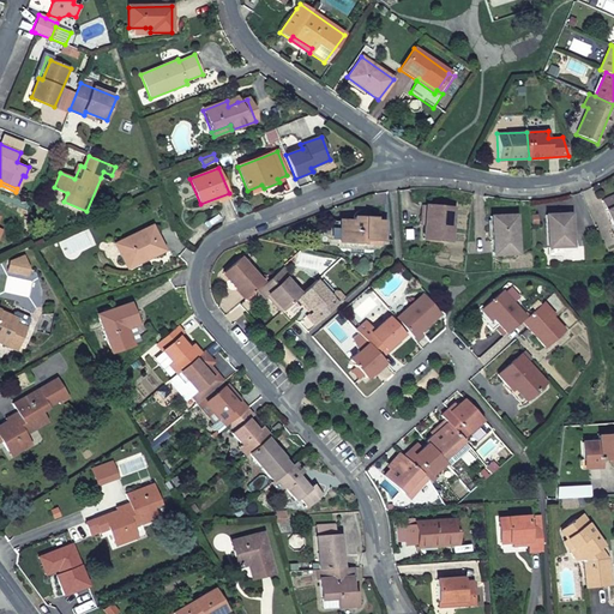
[(262,185),(247,191),(248,194),(264,188),(262,185)]
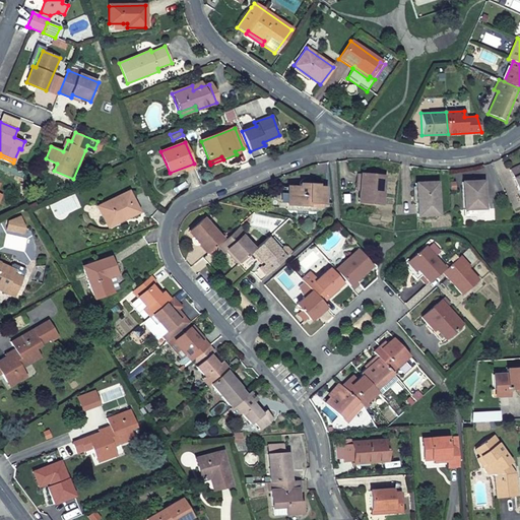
[(519,165),(510,170),(519,192),(519,165)]
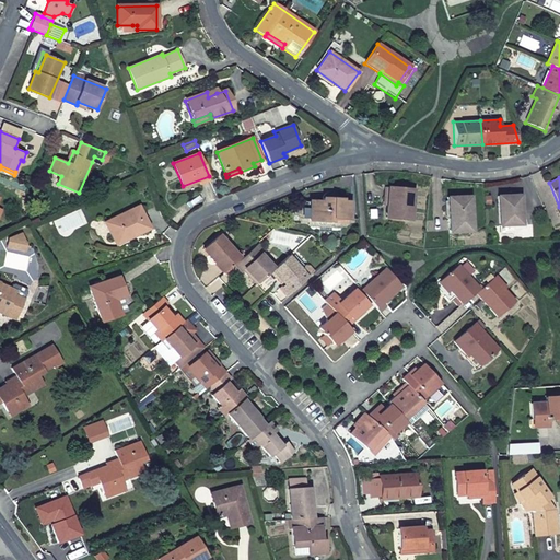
[(385,187),(384,199),(388,199),(387,205),(386,218),(410,220),(413,190),(385,187)]
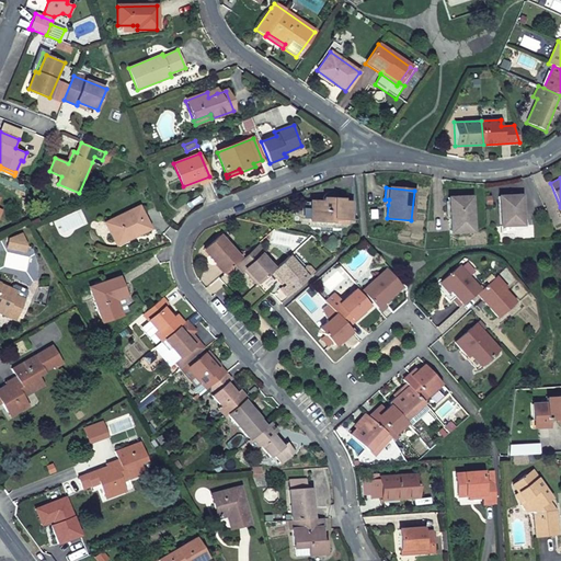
[(522,195),(499,196),(501,226),(523,225),(522,195)]
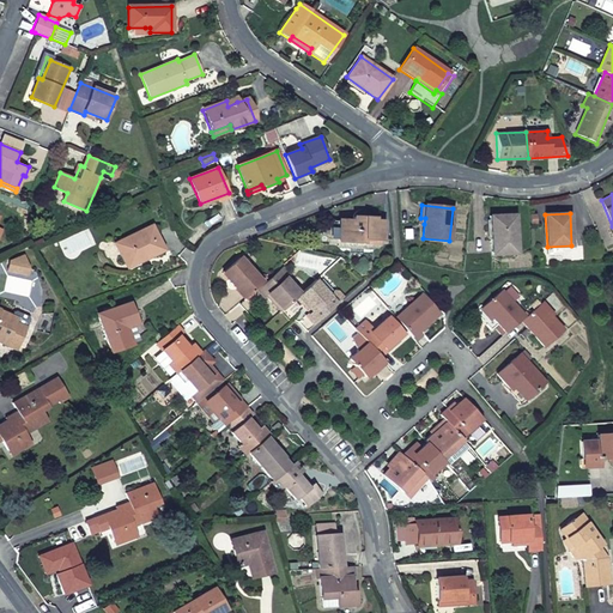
[(515,216),(490,216),(492,255),(517,254),(515,216)]
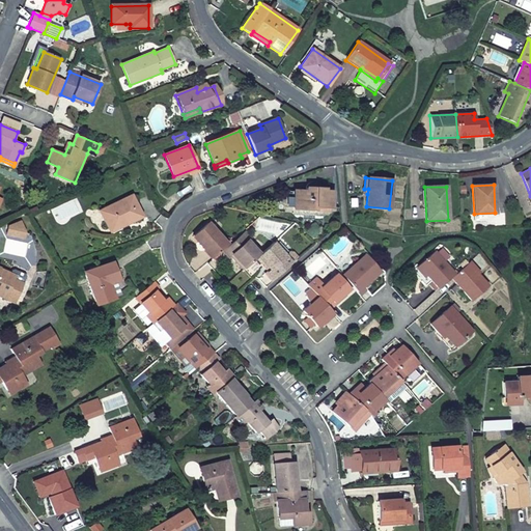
[(306,191),(295,191),(294,210),(315,211),(315,207),(331,207),(331,191),(325,191),(325,188),(307,188),(306,191)]
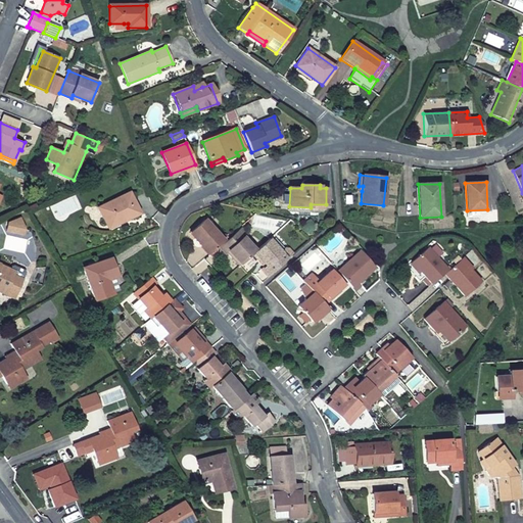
[(98,208),(106,226),(122,218),(124,221),(139,214),(129,193),(98,208)]
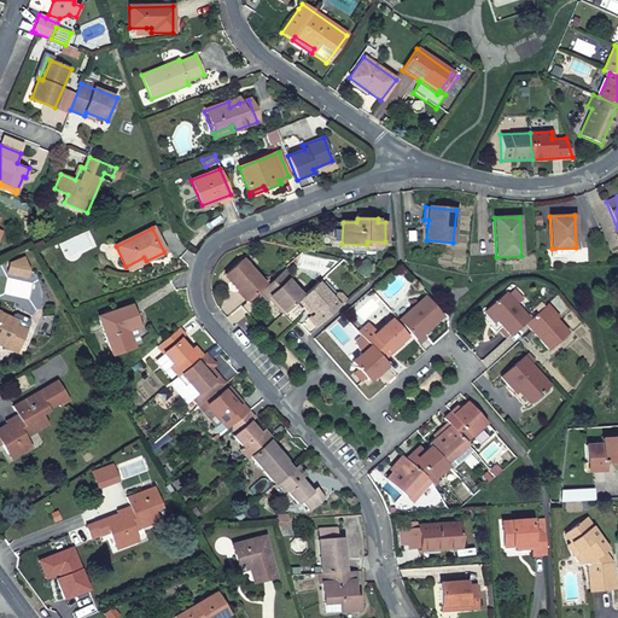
[(144,257),(126,267),(127,270),(146,261),(144,257)]
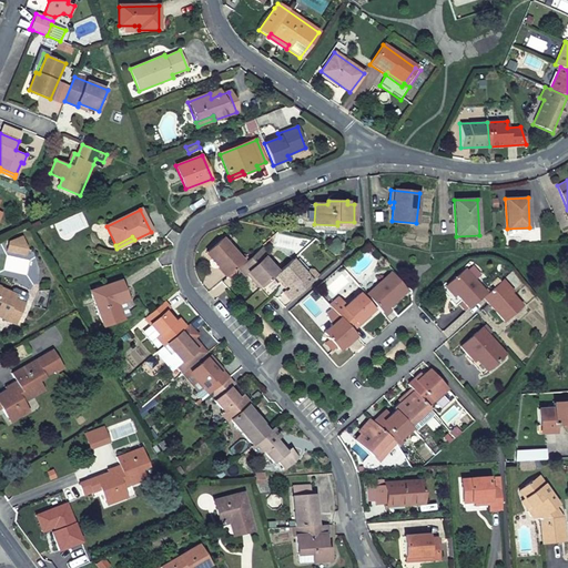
[(226,275),(243,261),(223,239),(208,252),(212,257),(210,260),(217,267),(220,266),(226,275)]
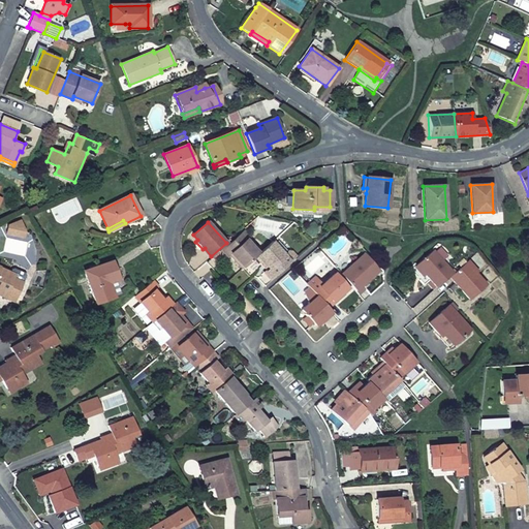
[(230,254),(243,268),(256,255),(258,253),(246,240),(249,238),(244,231),(222,251),(227,257),(230,254)]
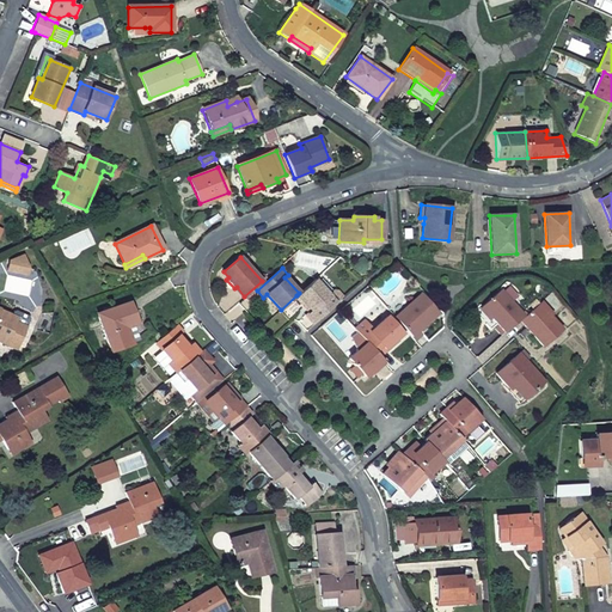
[(335,303),(314,280),(299,293),(297,295),(310,312),(307,314),(313,322),(335,303)]
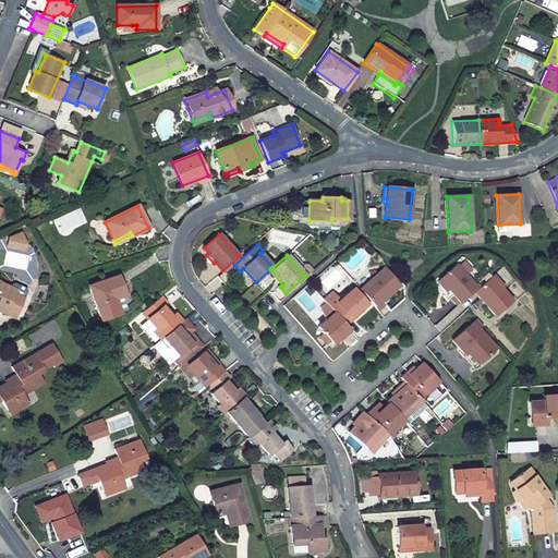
[(449,290),(461,303),(474,292),(477,289),(457,265),(440,279),(449,290)]
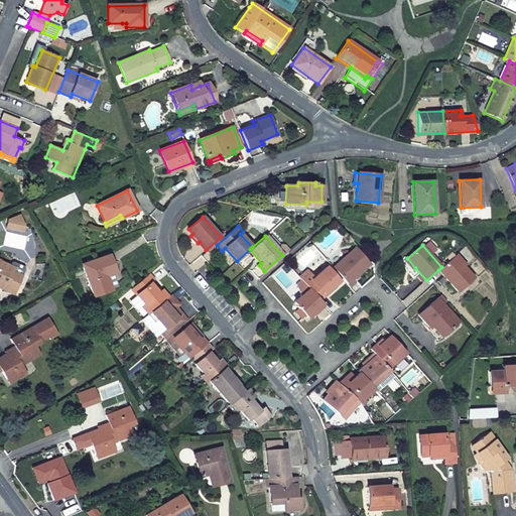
[(356,248),(333,267),(347,283),(370,264),(356,248)]
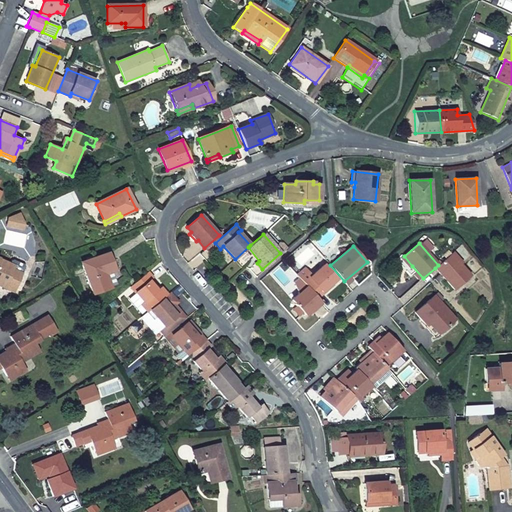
[(463,263),(453,252),(451,254),(461,264),(463,263)]
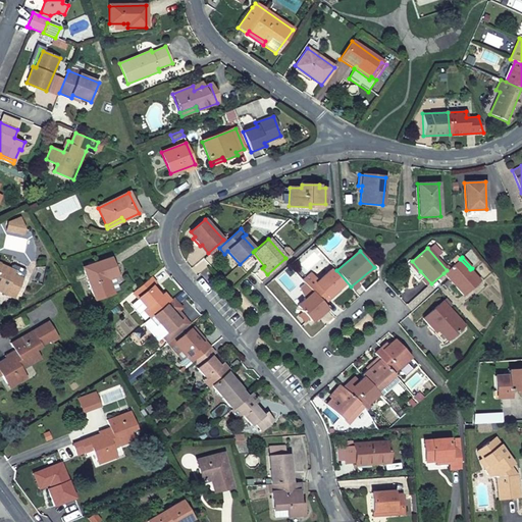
[(110,258),(84,268),(94,300),(110,294),(105,278),(116,275),(110,258)]
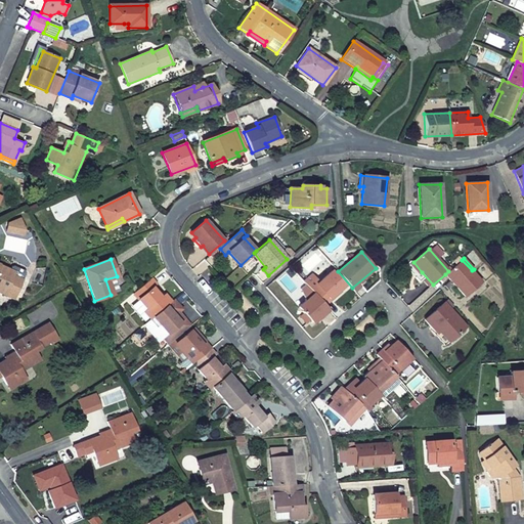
[(448,271),(445,274),(465,297),(482,282),(472,270),(462,260),(448,271)]
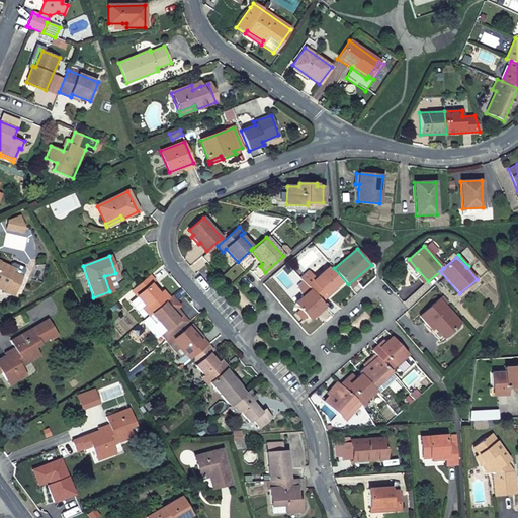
[(414,271),(417,269),(409,259),(406,261),(414,271)]
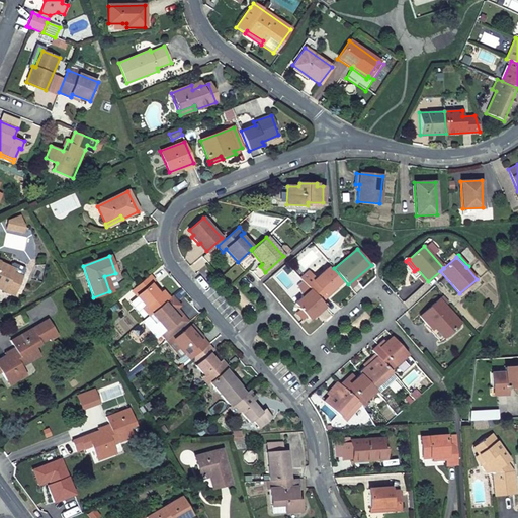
[(0,290),(4,292),(5,291),(8,284),(17,288),(22,276),(13,272),(8,270),(10,266),(0,261),(0,290)]
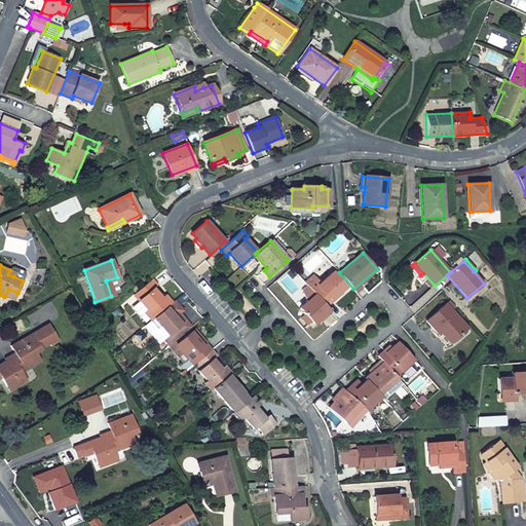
[(310,280),(306,284),(315,294),(326,306),(332,300),(331,299),(345,286),(333,271),(317,285),(315,283),(310,280)]
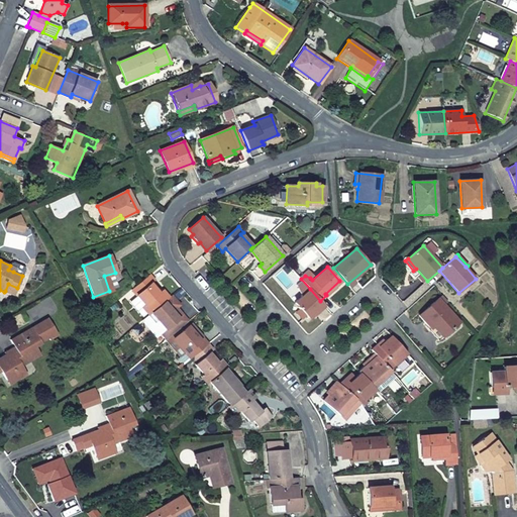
[(142,307),(148,315),(165,302),(170,298),(163,290),(159,293),(151,284),(156,281),(150,275),(132,290),(144,305),(142,307)]
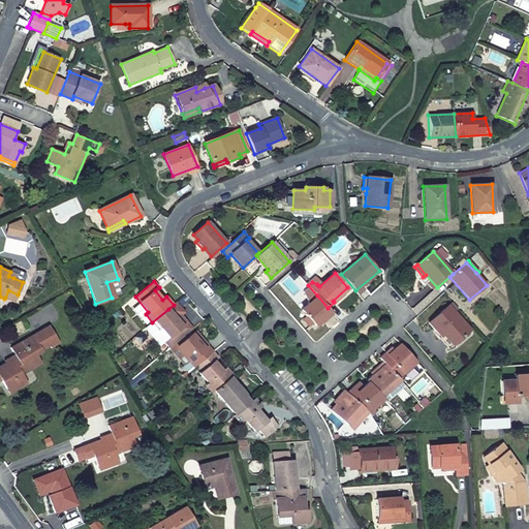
[(8,290),(5,298),(14,302),(18,294),(8,290)]
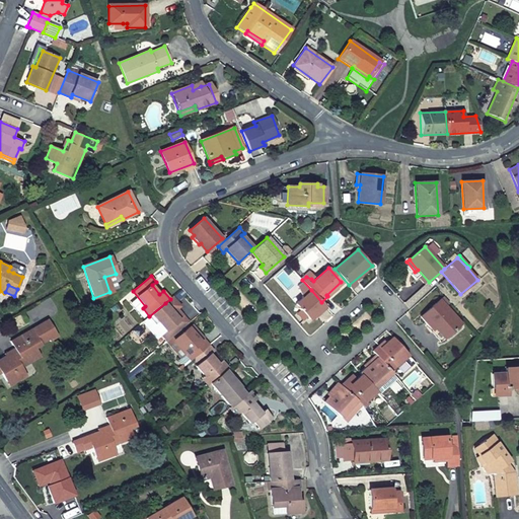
[(321,302),(311,290),(296,303),(310,320),(325,306),(321,302)]
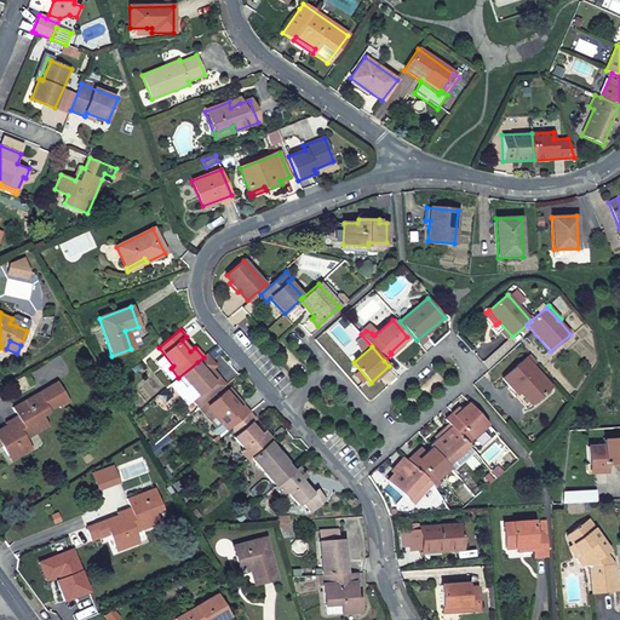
[(533,366),(538,361),(530,354),(526,357),(533,366)]
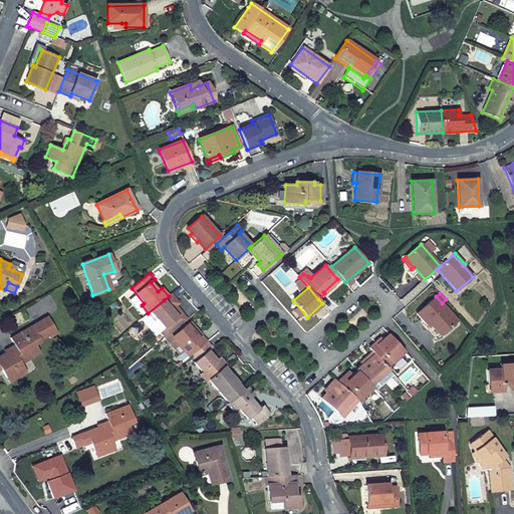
[(457,320),(442,303),(436,296),(419,310),(416,313),(429,326),(432,323),(441,333),(457,320)]
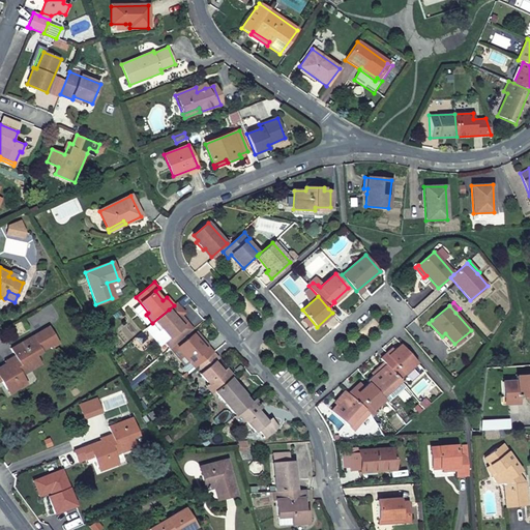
[(162,328),(175,344),(189,331),(193,329),(186,322),(185,323),(182,326),(179,322),(178,316),(175,317),(169,310),(152,323),(158,330),(162,328)]
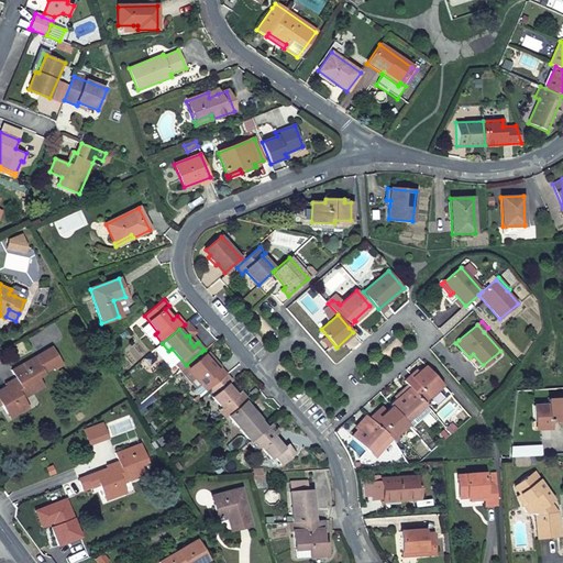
[(6,386),(0,388),(0,405),(1,405),(7,414),(25,403),(23,398),(44,387),(40,378),(46,375),(45,373),(53,367),(54,370),(61,366),(57,361),(59,359),(52,346),(35,356),(11,370),(15,377),(3,384),(6,386)]
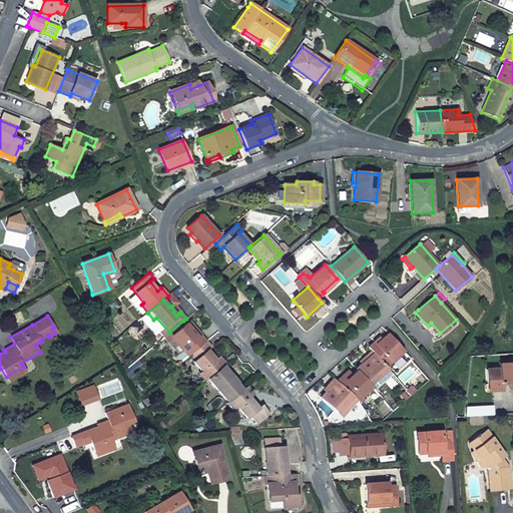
[(183,321),(169,333),(172,337),(186,325),(183,321)]
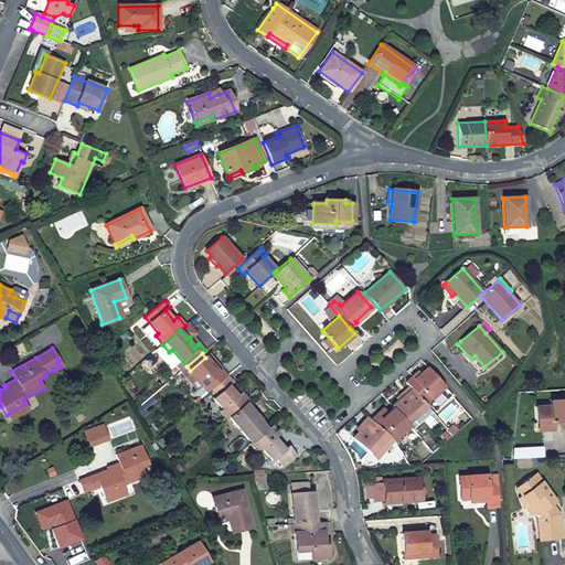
[(478,372),(484,366),(475,355),(471,359),(468,361),(478,372)]
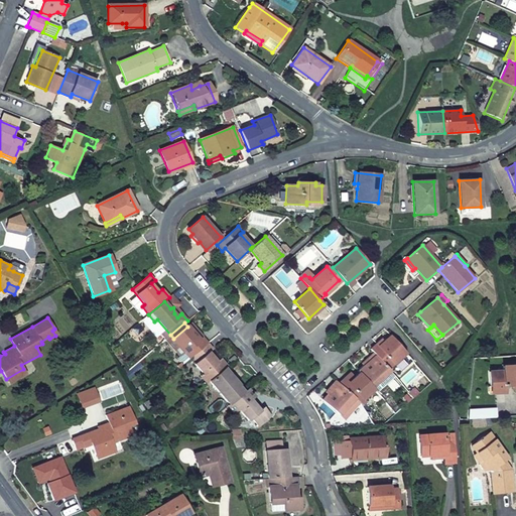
[(187,327),(173,339),(184,352),(189,359),(192,357),(208,344),(203,338),(200,340),(187,327)]
